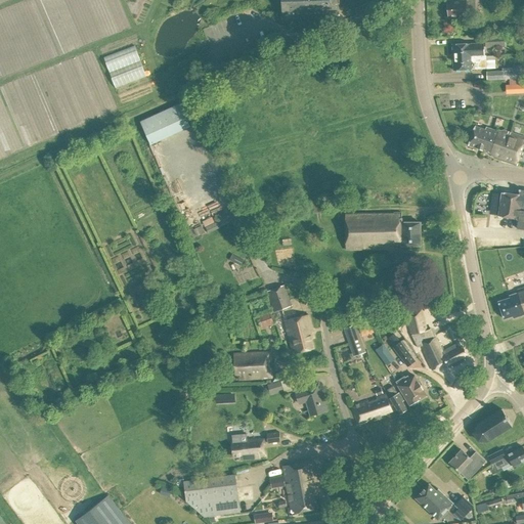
[(339,0),(281,0),(282,19),(340,17),(339,0)]
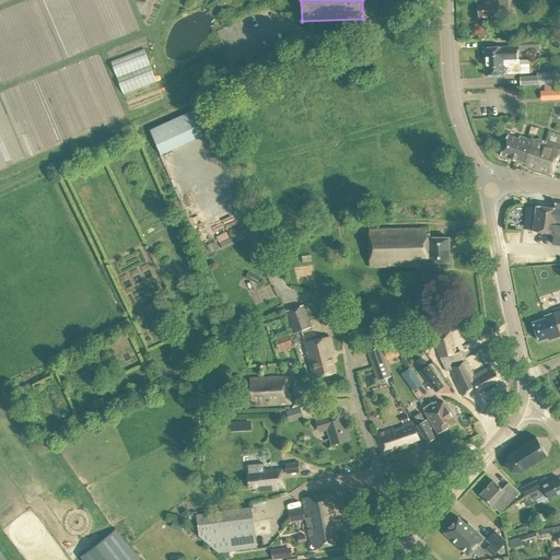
[(512,0),(499,0),(499,1),(479,2),(480,19),(500,18),(499,9),(509,8),(508,3),(512,2),(512,0)]
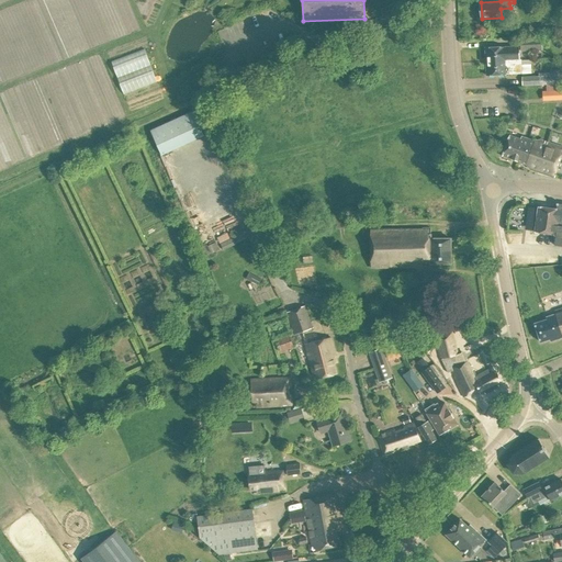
[(486,62),(506,60),(506,57),(514,57),(519,57),(518,46),(505,47),(486,47),(486,62)]
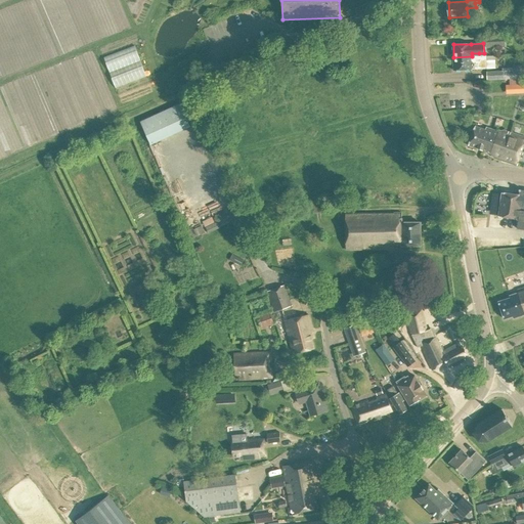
[(146,77),(135,46),(104,57),(116,88),(146,77)]
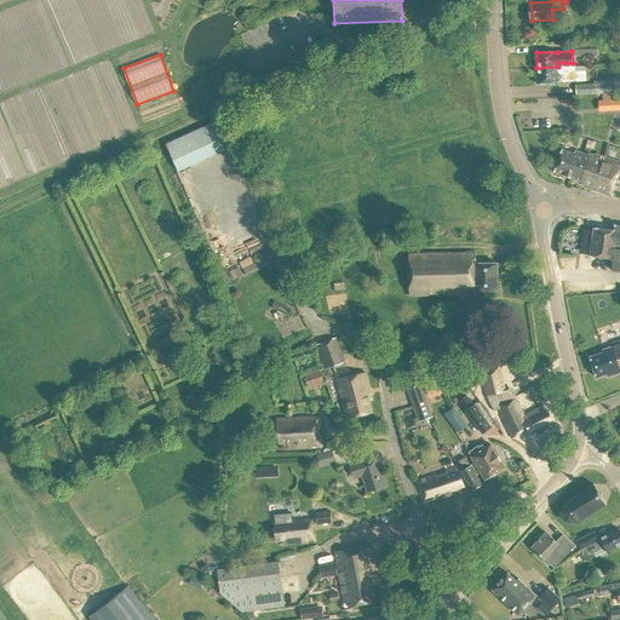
[(575,70),(568,70),(558,72),(558,67),(537,68),(538,84),(558,82),(568,82),(575,81),(575,70)]
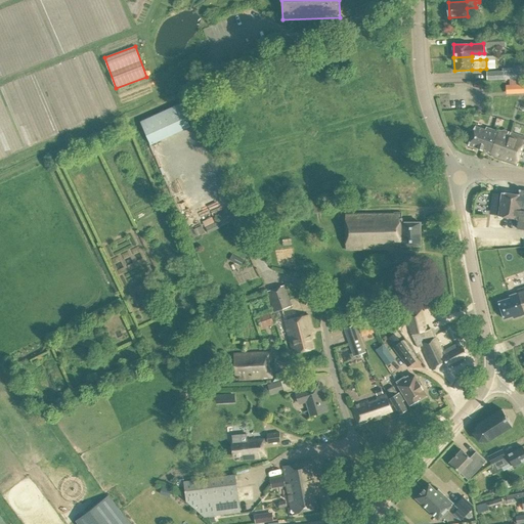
[(510,79),(510,80),(519,79),(520,79),(519,68),(501,69),(503,71),(487,72),(487,80),(510,79)]
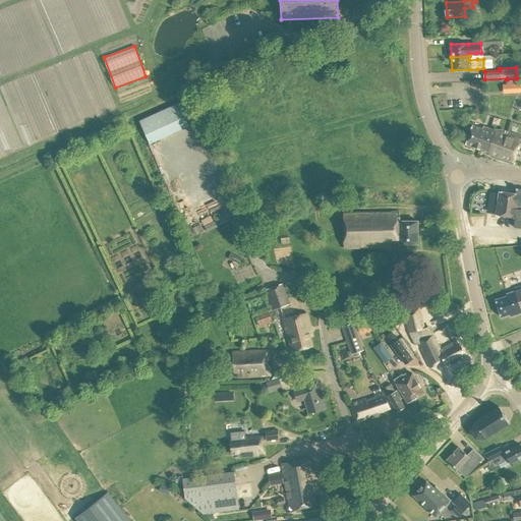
[(516,78),(507,79),(507,84),(503,84),(504,94),(520,93),(520,82),(519,83),(519,79),(516,79),(516,78)]
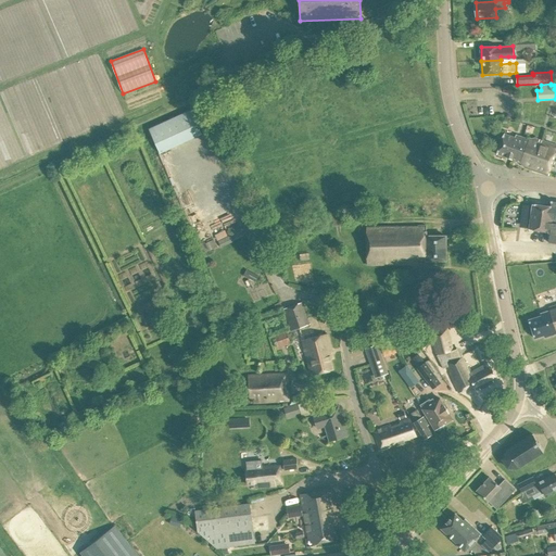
[(191,110),(149,129),(160,154),(202,135),(191,110)]
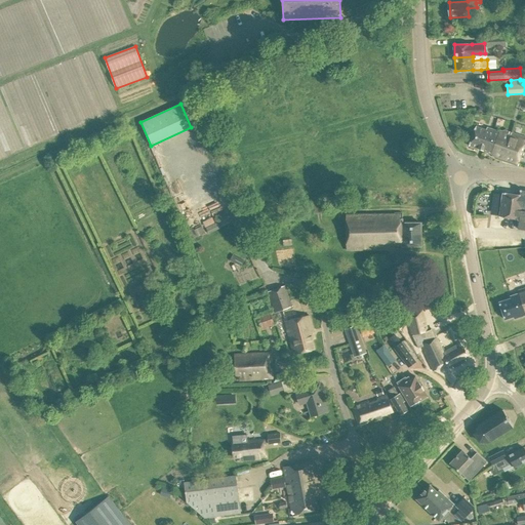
[(486,130),(476,126),(470,146),(492,154),(495,158),(519,166),(524,146),(524,137),(502,130),(501,133),(487,128),(486,130)]
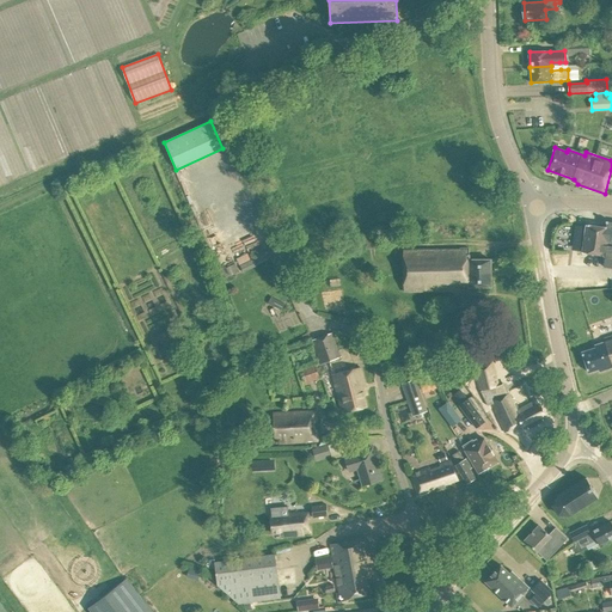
[(611,261),(611,224),(607,224),(606,228),(586,226),(582,254),(606,257),(606,261),(611,261)]
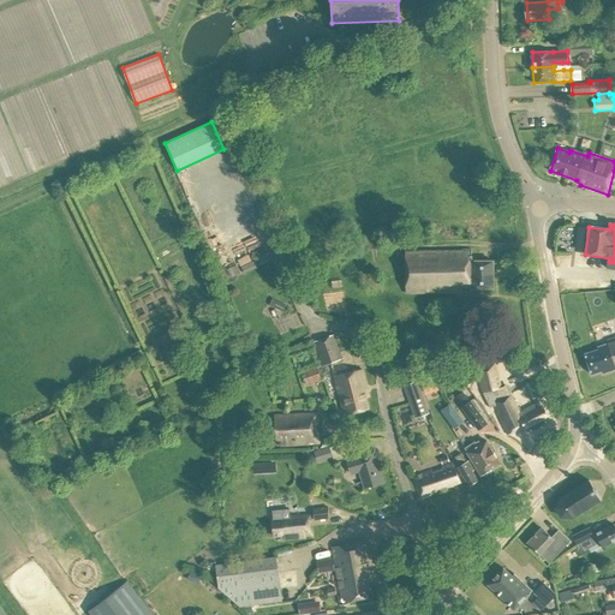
[(472,262),(472,250),(406,251),(407,293),(463,292),(463,291),(472,291),(472,288),(494,288),(494,262),(472,262)]
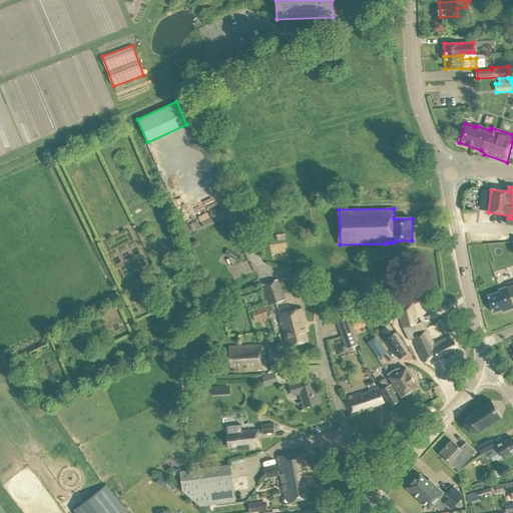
[(207,212),(198,217),(200,222),(209,217),(207,212)]
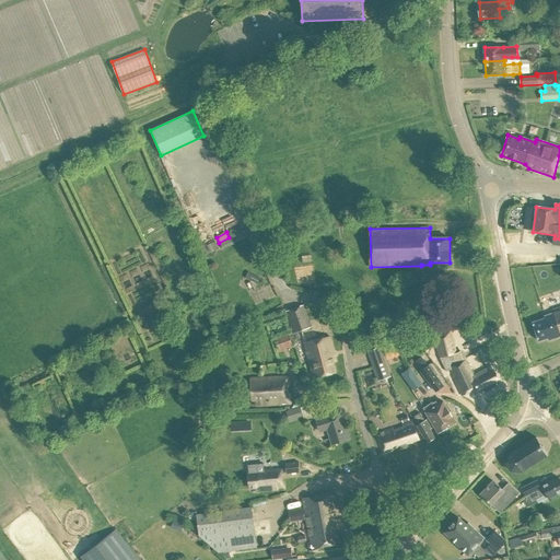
[(220,243),(223,249),(236,244),(233,237),(220,243)]
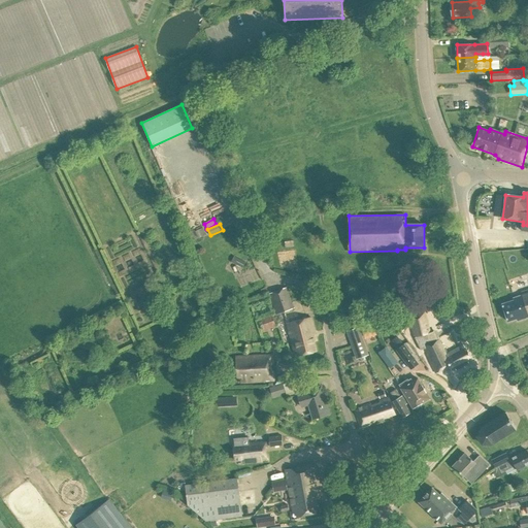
[(203,228),(195,231),(199,238),(206,234),(203,228)]
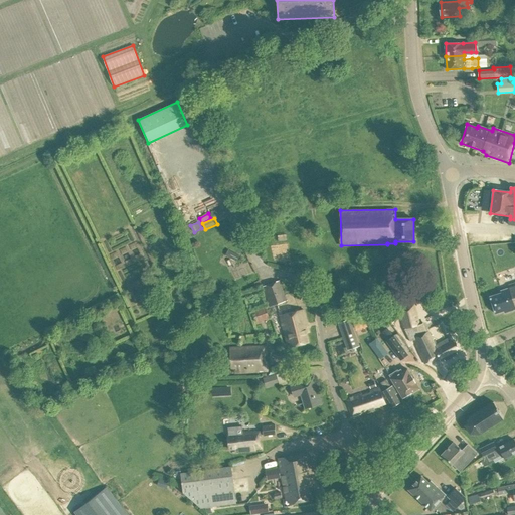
[(232,251),(229,258),(236,262),(239,255),(232,251)]
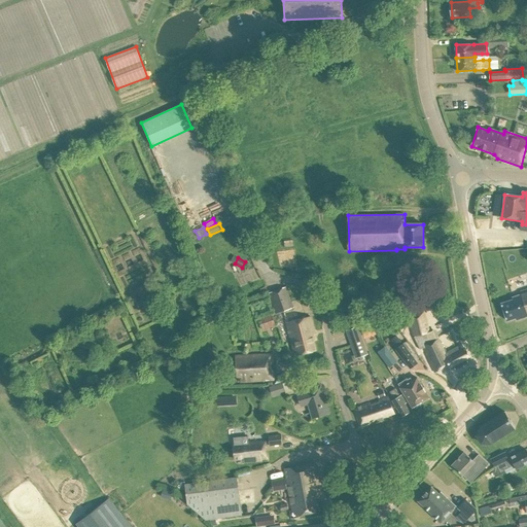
[(147,285),(137,290),(143,302),(153,296),(147,285)]
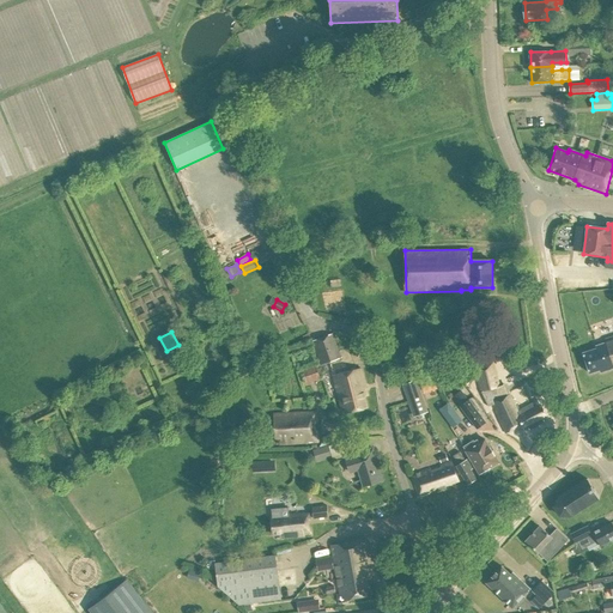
[(333,332),(314,339),(322,364),(343,357),(333,332)]
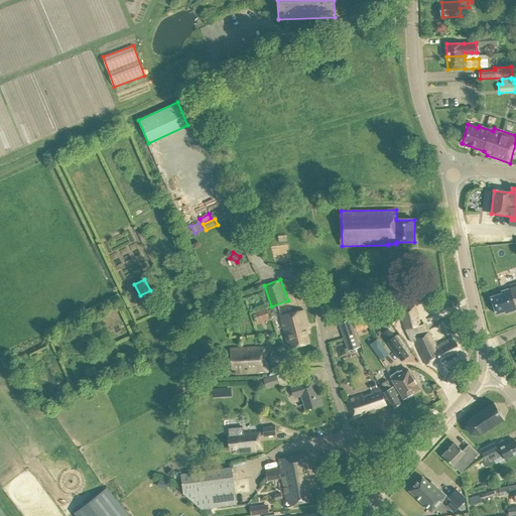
[(515,285),(510,287),(511,289),(502,292),(503,294),(491,297),(497,314),(505,311),(506,313),(515,309),(515,285)]
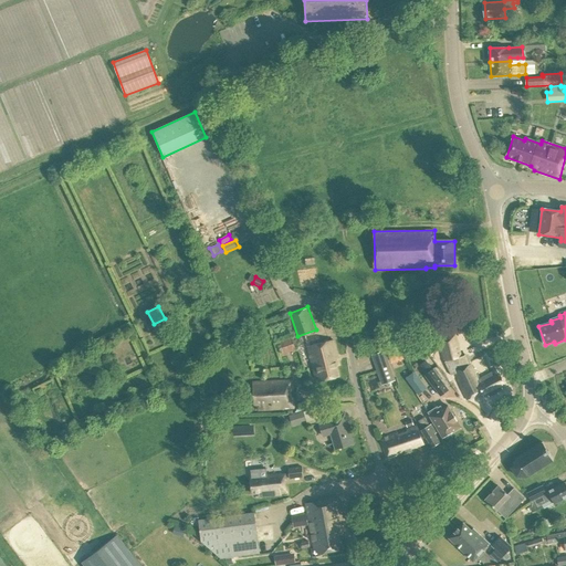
[(461,358),(456,335),(439,339),(444,362),(451,376),(457,374),(459,379),(458,379),(468,400),(481,392),(484,396),(488,395),(489,397),(503,389),(501,387),(505,385),(498,369),(480,379),(477,373),(474,374),(470,364),(469,364),(465,356),(461,358)]
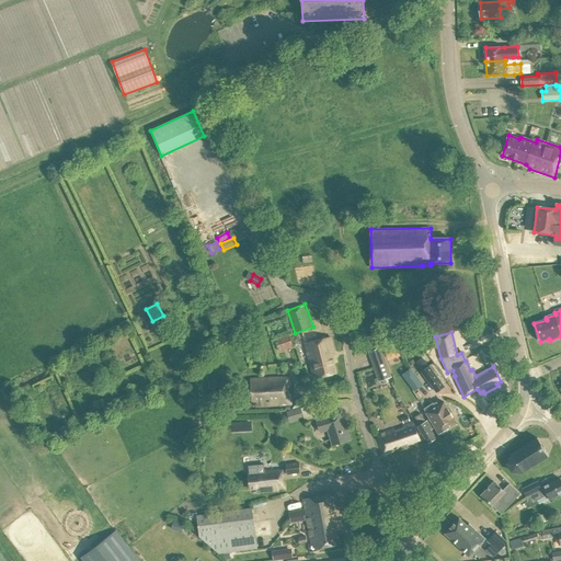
[(431,333),(421,339),(427,350),(437,344),(431,333)]
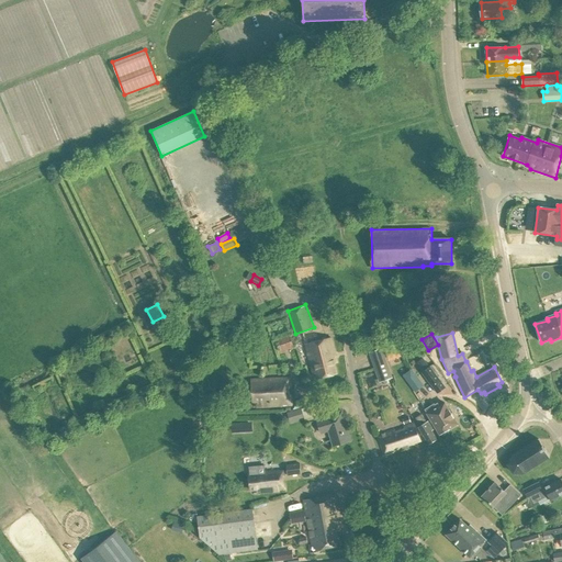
[(294,347),(290,335),(276,340),(280,352),(294,347)]
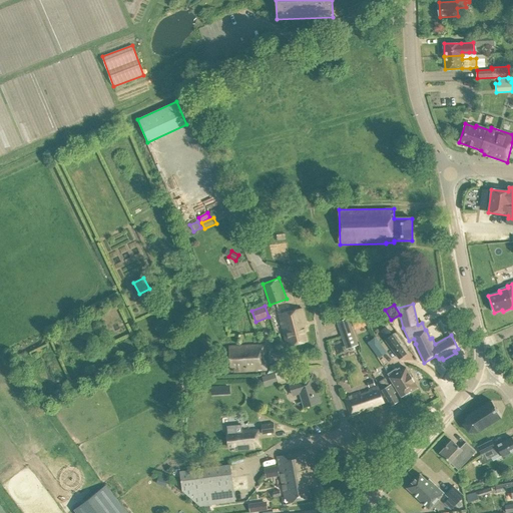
[(309,331),(303,308),(279,314),(286,342),(289,341),(290,346),(308,342),(306,332),(309,331)]
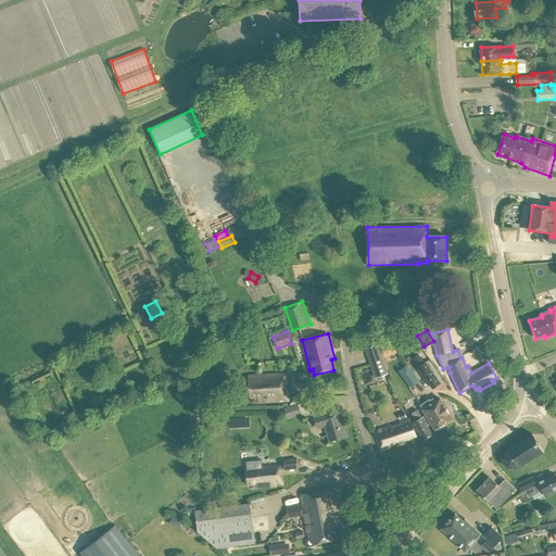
[(380,343),(384,357),(396,353),(391,339),(380,343)]
